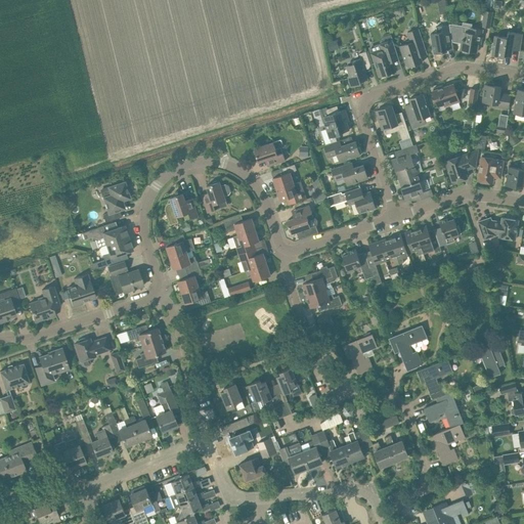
[(485,0),(483,18),(482,26),(490,28),(491,19),(493,0),(485,0)]
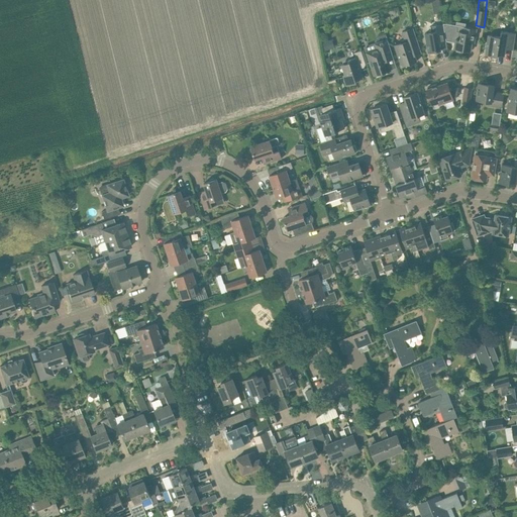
[(494,9),(495,2),(488,0),(487,7),(494,9)]
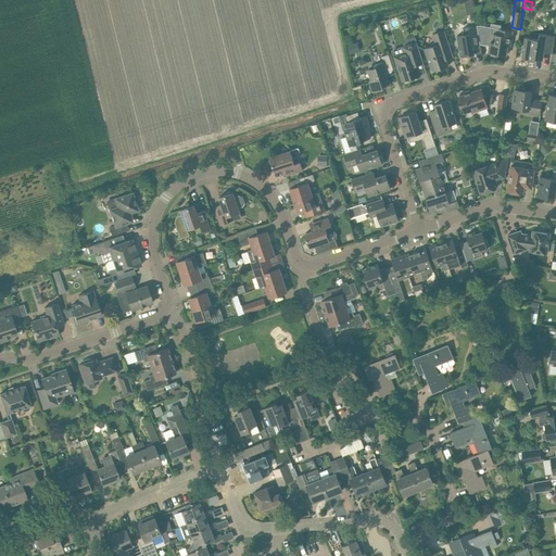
[(465,7),(467,15),(475,13),(472,5),(465,7)]
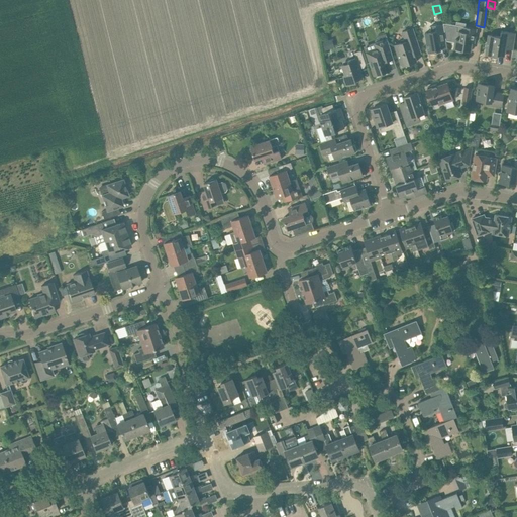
[(395,45),(398,55),(401,64),(403,64),(403,66),(417,61),(414,54),(421,52),(414,29),(413,27),(411,22),(409,23),(410,28),(402,31),(405,39),(401,40),(402,42),(395,45)]
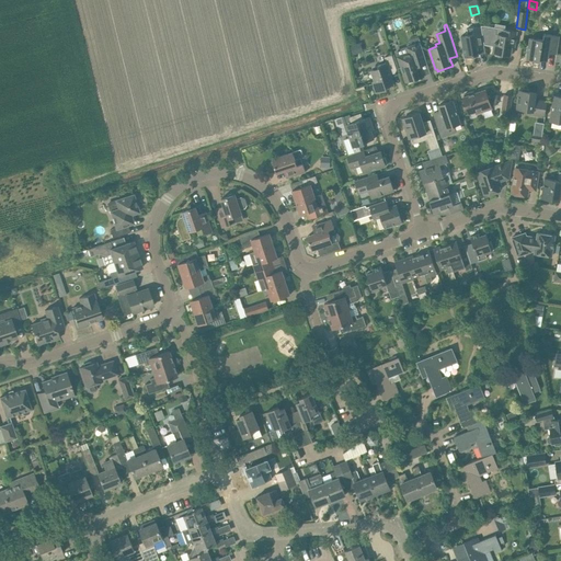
[(481,26),(467,29),(468,35),(461,36),(465,57),(479,55),(477,47),(484,46),(481,26)]
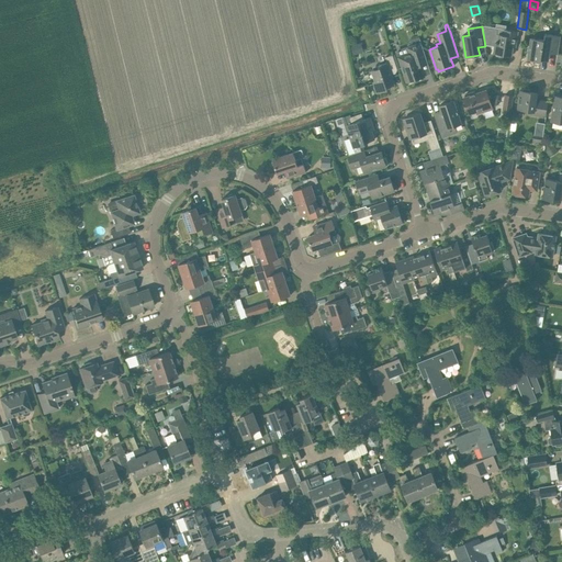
[(515,46),(517,35),(518,32),(504,30),(503,35),(498,34),(497,41),(496,41),(496,43),(495,43),(493,53),(512,55),(513,46),(515,46)]
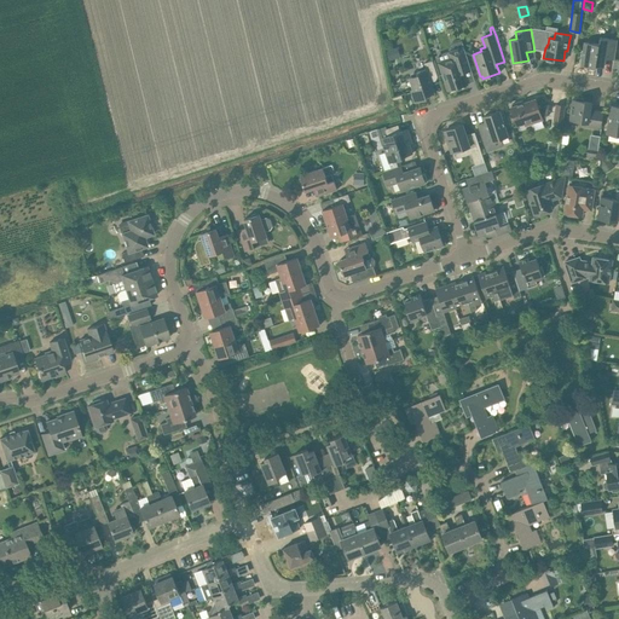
[(596,65),(599,67),(603,67),(605,58),(614,61),(615,48),(617,40),(600,38),(599,44),(585,41),(580,65),(595,68),(596,65)]
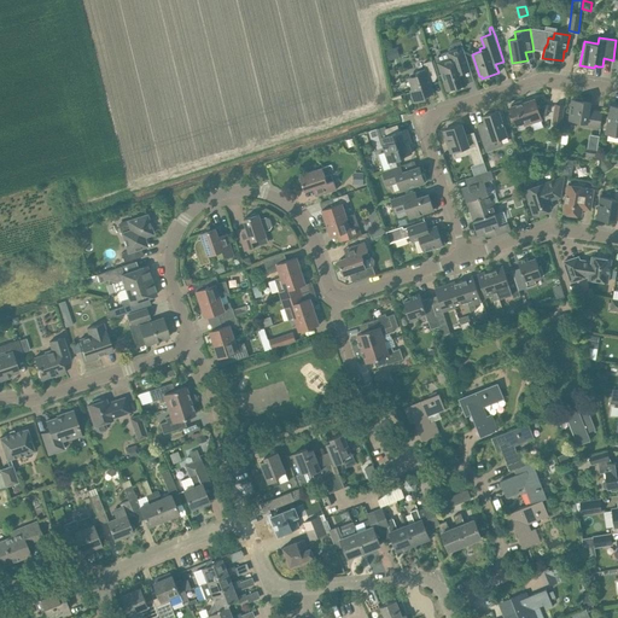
[(454,88),(455,89),(461,88),(460,86),(466,83),(462,73),(471,70),(464,46),(448,52),(452,59),(439,63),(448,89),(454,88)]
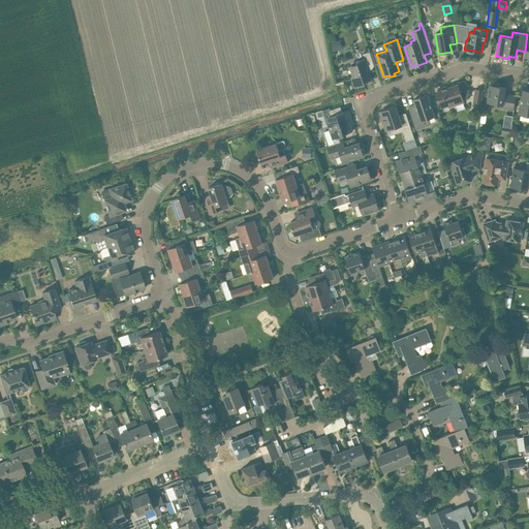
[(333,52),(342,49),(339,40),(330,43),(333,52)]
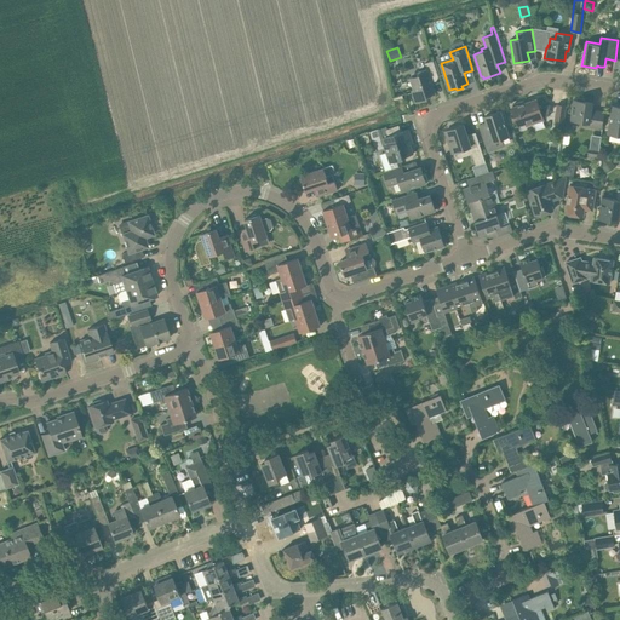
[(425,64),(426,68),(426,69),(418,73),(418,75),(411,78),(414,90),(412,90),(415,103),(428,98),(426,97),(435,93),(430,80),(438,76),(434,61),(425,64)]
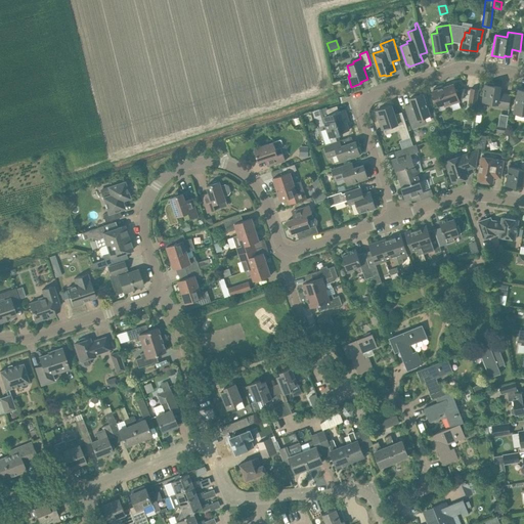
[(494,86),(494,84),(487,83),(487,85),(484,84),(482,101),(490,102),(490,105),(509,108),(511,94),(499,93),(500,87),(494,86)]
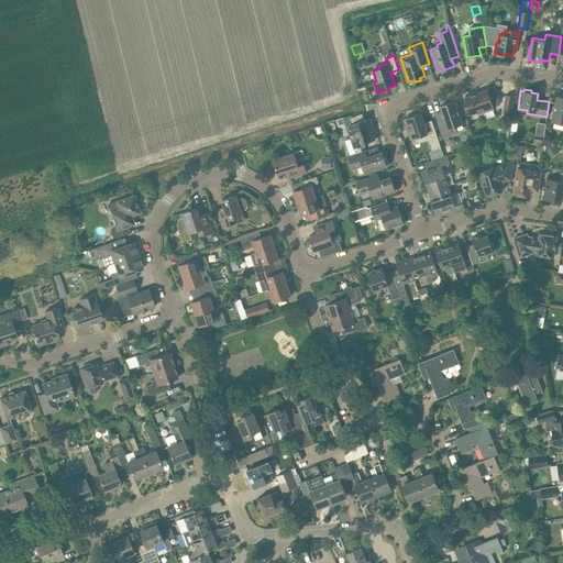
[(464,98),(468,108),(470,114),(476,112),(477,114),(494,109),(493,107),(498,105),(499,96),(499,95),(490,98),(487,90),(464,98)]
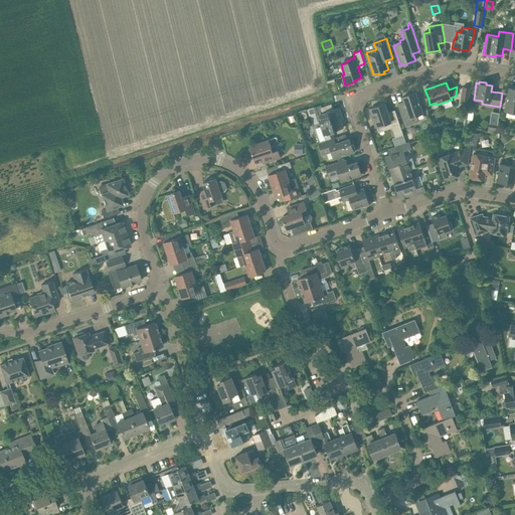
[(468,104),(469,98),(471,89),(463,87),(460,103),(468,104)]
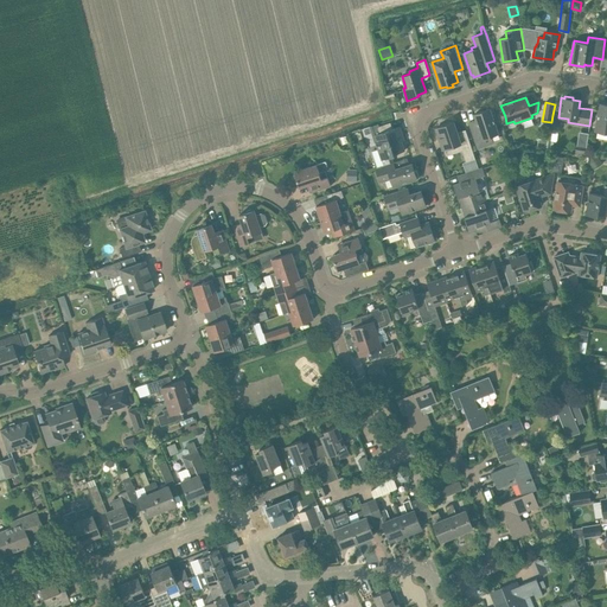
[(606,104),(600,103),(595,131),(606,132),(606,104)]
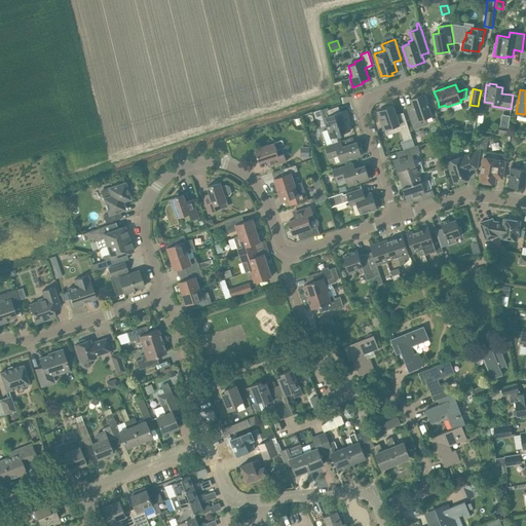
[(408,109),(411,118),(414,128),(427,124),(425,118),(431,116),(424,95),(411,99),(413,107),(408,109)]
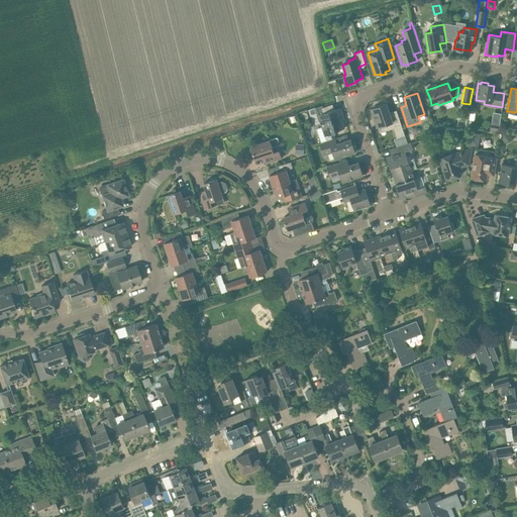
[(386,104),(371,109),(377,127),(393,122),(386,104)]
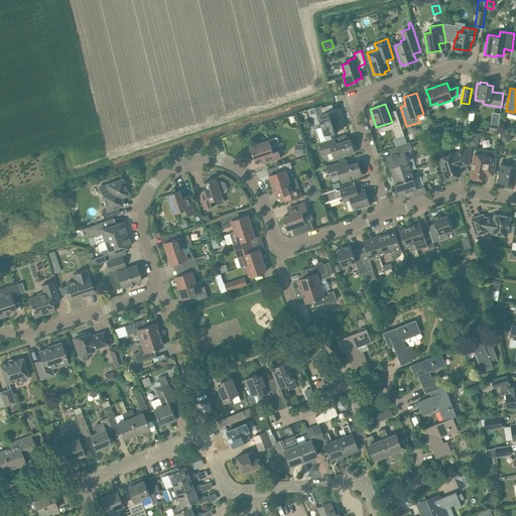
[(323,105),(315,107),(317,114),(319,115),(321,121),(319,121),(325,136),(327,141),(333,139),(331,134),(336,132),(335,131),(344,128),(341,120),(344,119),(340,108),(334,110),(323,113),(320,108),(323,107),(323,105)]
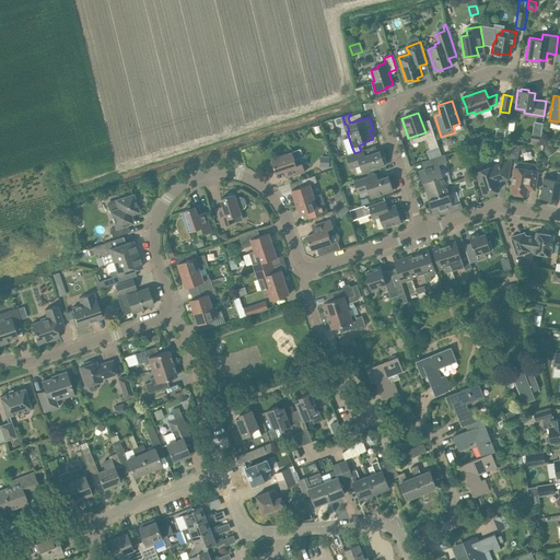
[(433,132),(424,136),(430,150),(439,147),(433,132)]
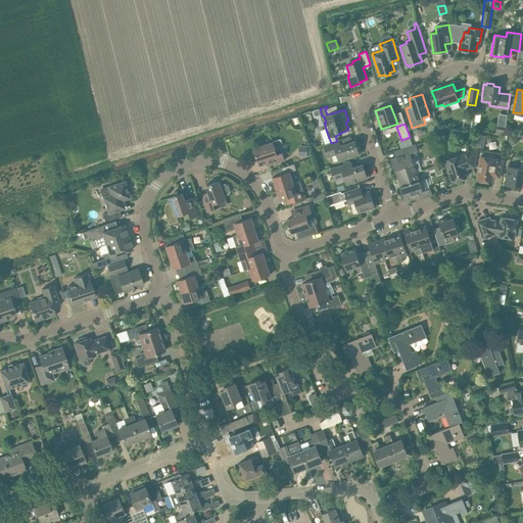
[(505,133),(506,126),(496,125),(495,132),(505,133)]
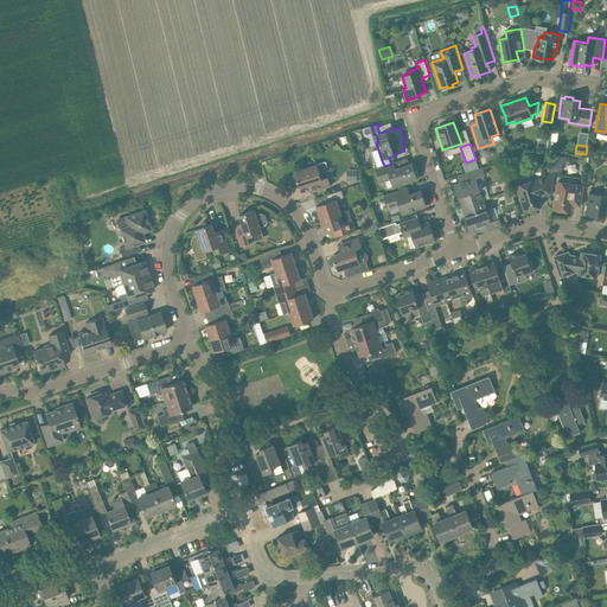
[(382,166),(375,168),(379,181),(390,178),(394,186),(406,183),(417,179),(416,177),(419,176),(416,170),(414,171),(411,164),(395,170),(394,163),(391,164),(384,166),(382,166)]
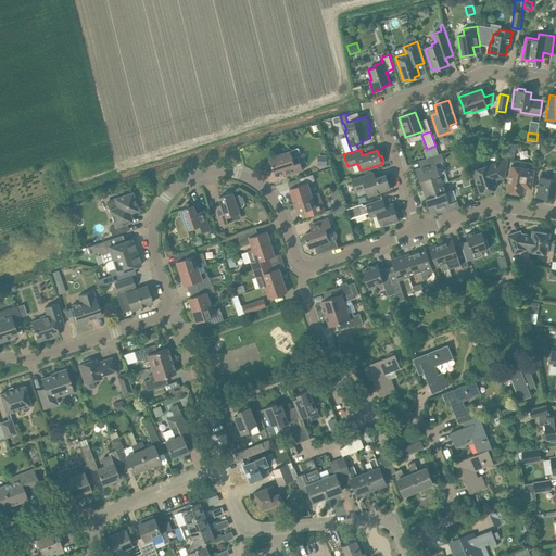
[(283,176),(288,175),(298,172),(303,171),(299,156),(292,159),(290,151),(269,158),(274,172),(281,169),(283,176)]
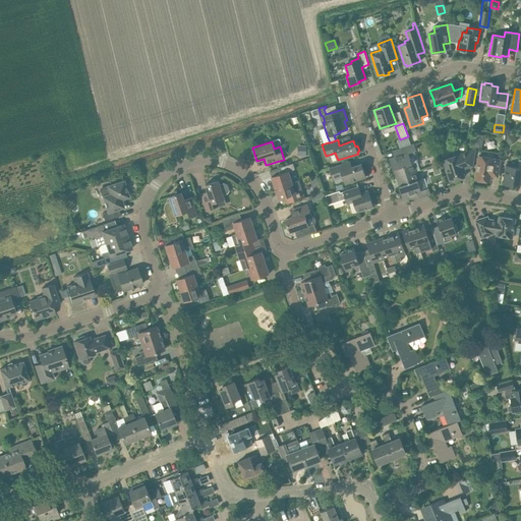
[(397,177),(417,171),(414,162),(412,163),(408,153),(416,151),(414,143),(409,146),(401,149),(403,154),(390,159),(393,170),(394,170),(397,177)]
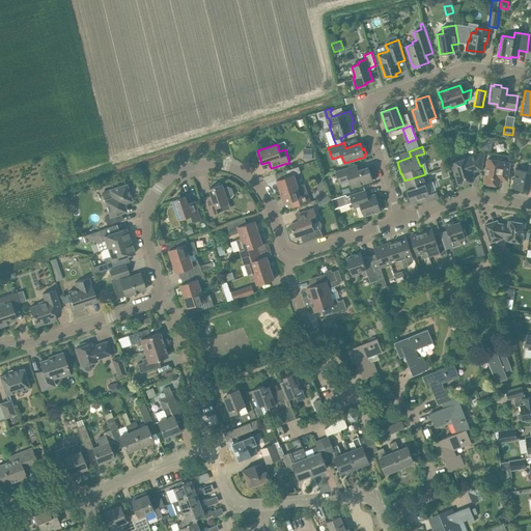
[(312,159),(312,148),(304,148),(303,159),(312,159)]
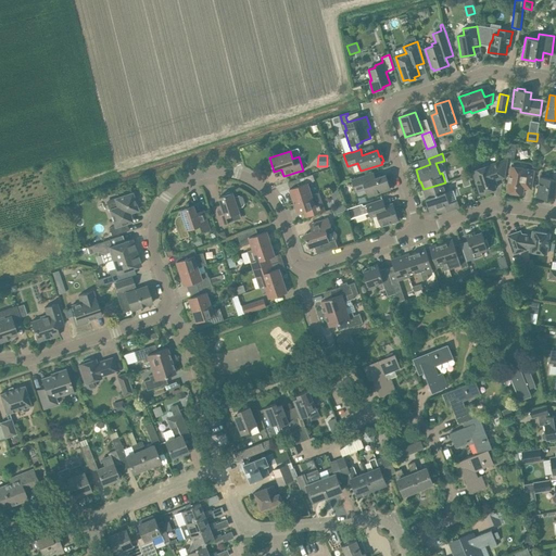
[(506,160),(472,171),(480,193),(491,190),(495,188),(494,184),(496,184),(495,179),(504,177),(506,160)]
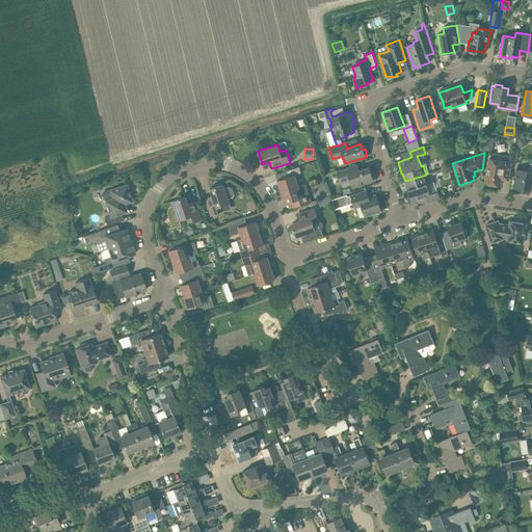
[(485,183),(496,185),(500,186),(501,180),(508,181),(510,163),(504,162),(504,161),(489,159),(485,183)]
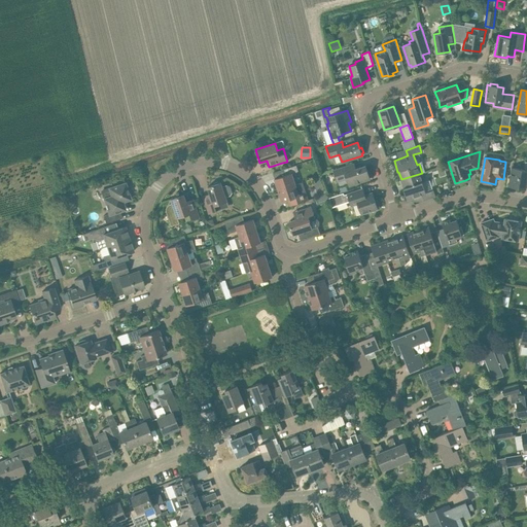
[(524,170),(512,168),(510,186),(525,188),(526,182),(526,181),(526,162),(525,162),(524,170)]
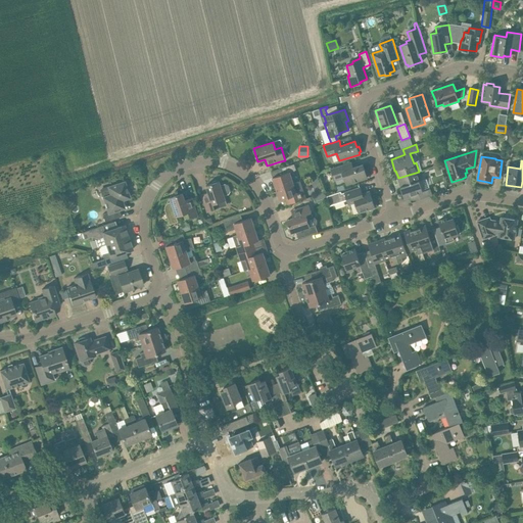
[(346,184),(358,181),(367,178),(363,164),(352,168),(351,161),(336,167),(331,169),(334,180),(344,177),(346,184)]
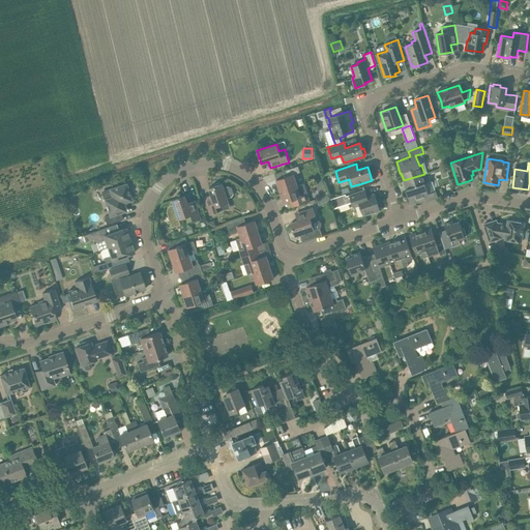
[(275,180),(280,192),(297,185),(293,174),(300,172),(298,166),(295,167),(285,170),(287,176),(275,180)]
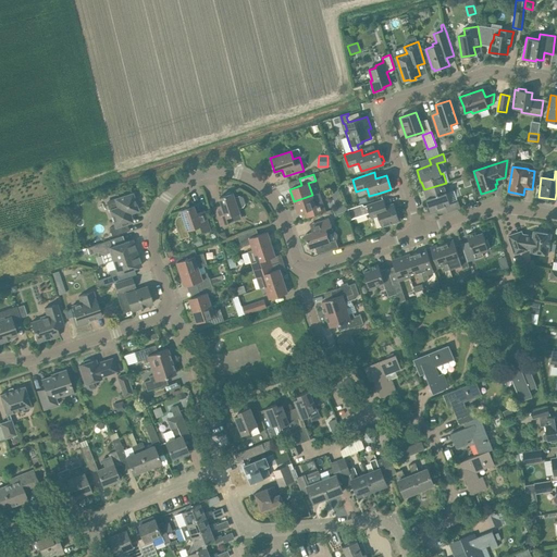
[(445,206),(447,212),(460,208),(458,200),(449,203),(446,193),(448,192),(446,183),(424,189),(426,198),(426,199),(430,211),(445,206)]
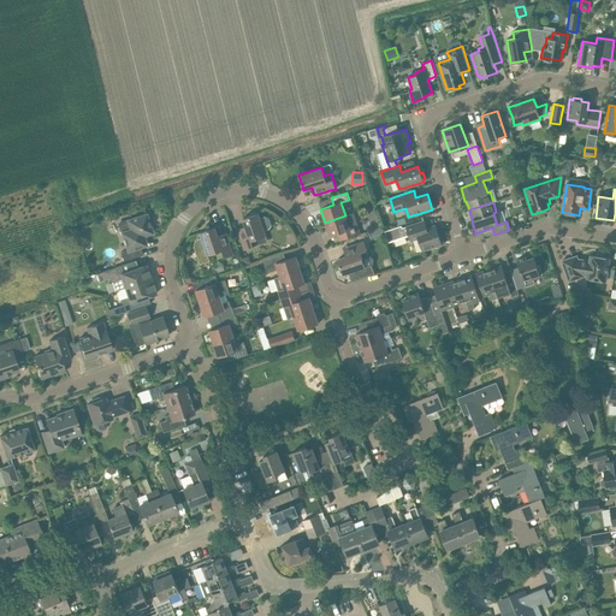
[(375,206),(366,209),(368,218),(378,214),(375,206)]
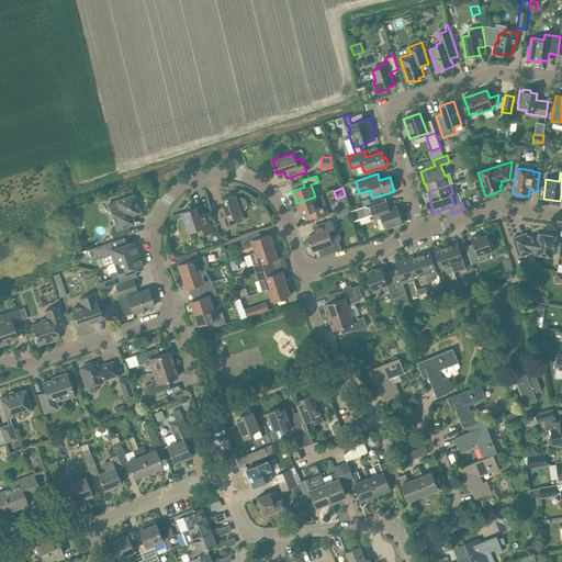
[(224,206),(216,209),(223,227),(244,221),(240,211),(246,209),(247,205),(245,200),(242,198),(237,200),(235,194),(222,199),(224,206)]
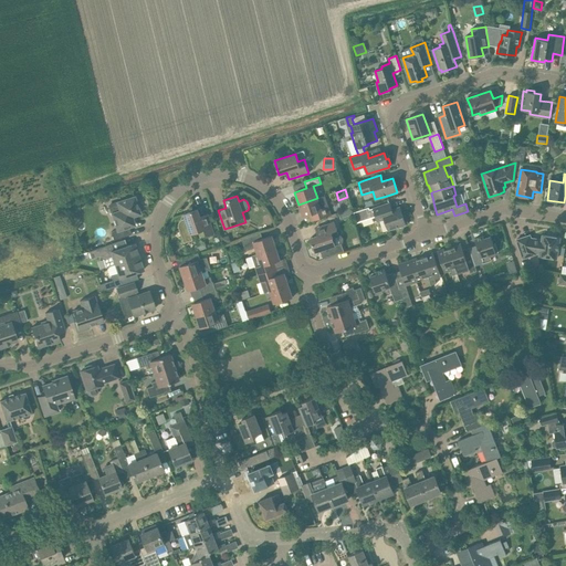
[(315,220),(332,215),(325,196),(317,199),(317,198),(299,205),(303,217),(313,213),(315,220)]
